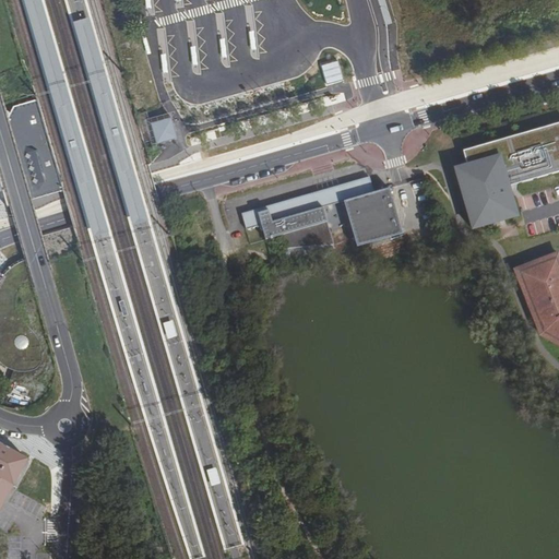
[(0,190),(2,190),(2,193),(6,206),(33,199),(64,190),(58,170),(57,166),(56,161),(54,156),(52,152),(39,106),(0,117),(0,190)]
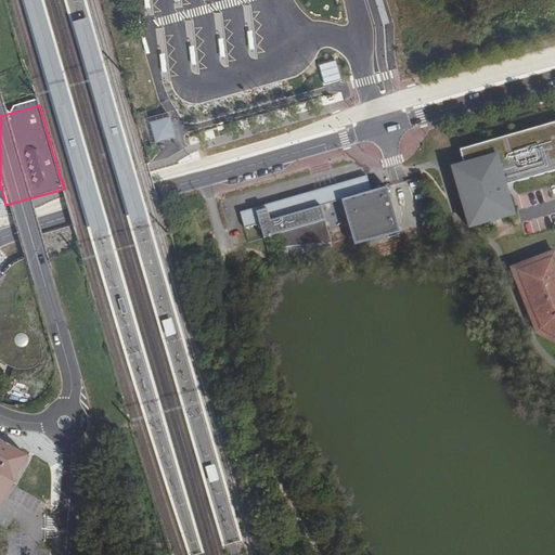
[(176,136),(173,126),(170,115),(159,118),(150,121),(151,128),(153,132),(154,138),(155,142),(158,141),(166,139),(176,136)]
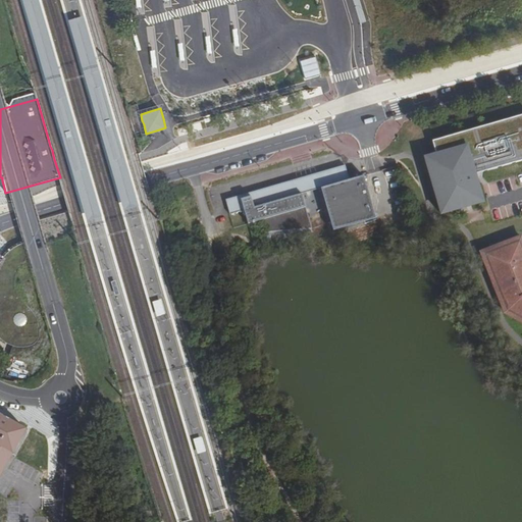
[(477,183),(476,179),(480,173),(482,172),(521,160),(521,115),(432,142),(435,154),(424,157),(440,214),(483,202),(477,183)]
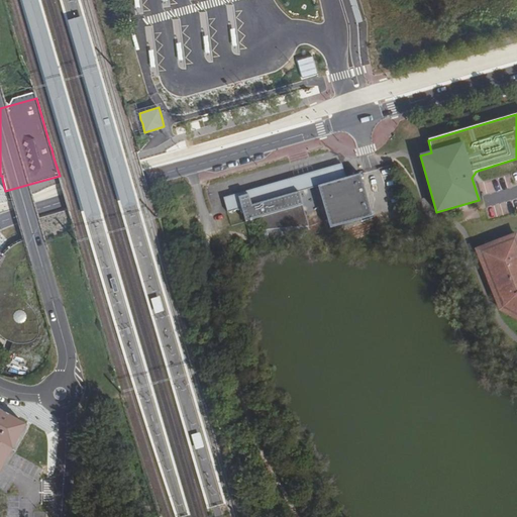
[(341,164),(223,198),(227,212),(241,208),(245,222),(260,218),(263,230),(308,226),(298,192),(317,186),(329,229),(372,217),(359,175),(345,178),(341,164)]
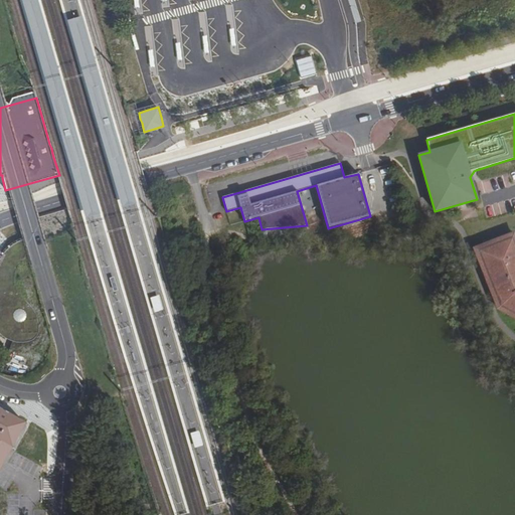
[(498,308),(508,314),(514,318),(514,237),(513,233),(474,248),(498,308)]
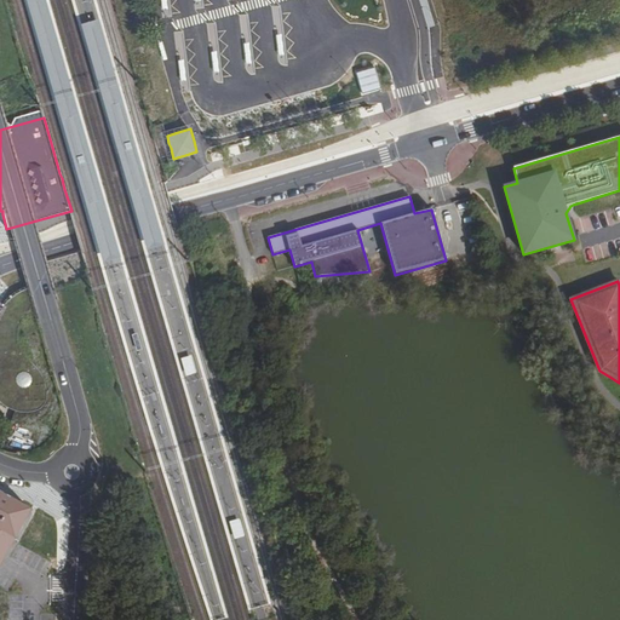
[(24,319),(34,310),(28,290),(22,292),(13,297),(1,310),(0,310),(0,401),(1,403),(10,409),(15,411),(28,413),(33,412),(38,411),(42,408),(45,405),(46,400),(47,386),(45,382),(23,354),(19,348),(17,340),(17,334),(24,319)]
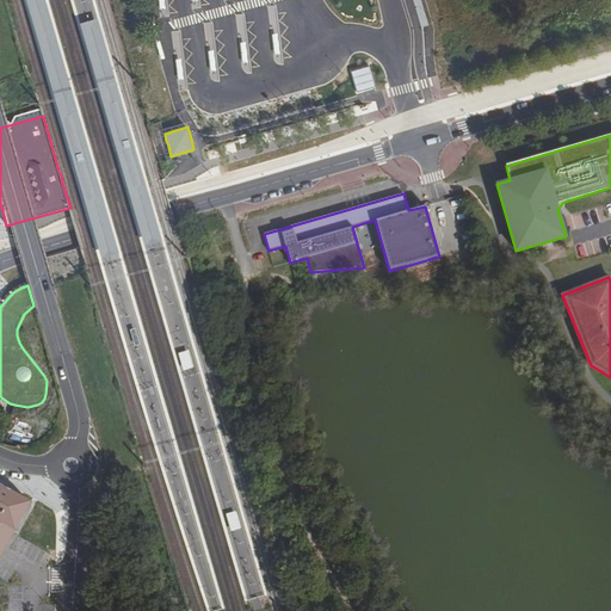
[(18,497),(0,486),(0,491),(16,500),(18,497)]
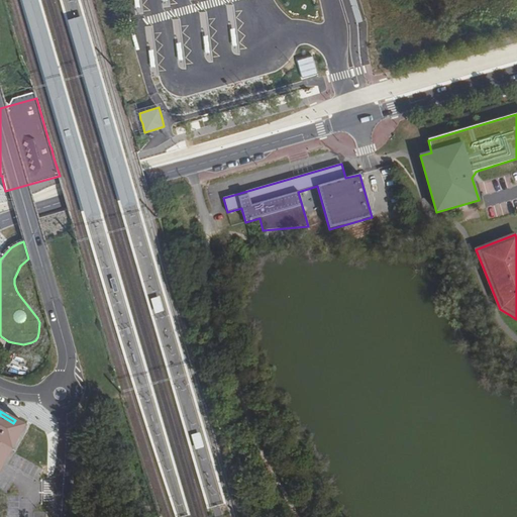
[(0,442),(12,449),(25,425),(15,420),(13,423),(0,415),(0,442)]
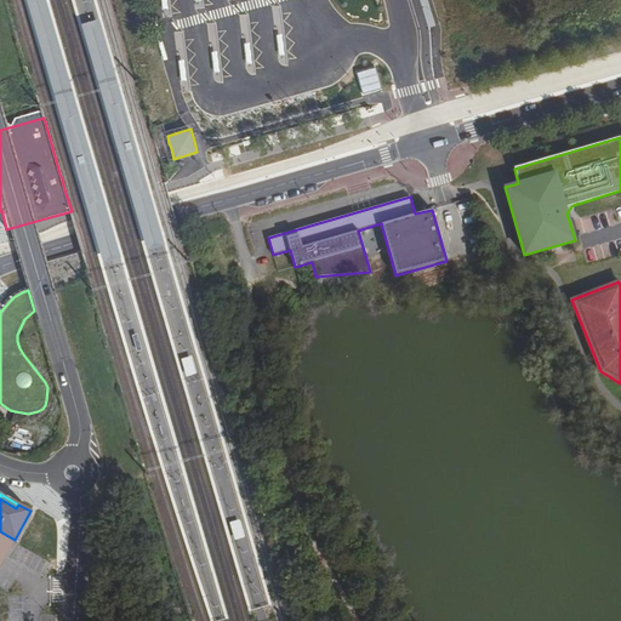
[(0,565),(15,540),(0,531),(0,565)]
